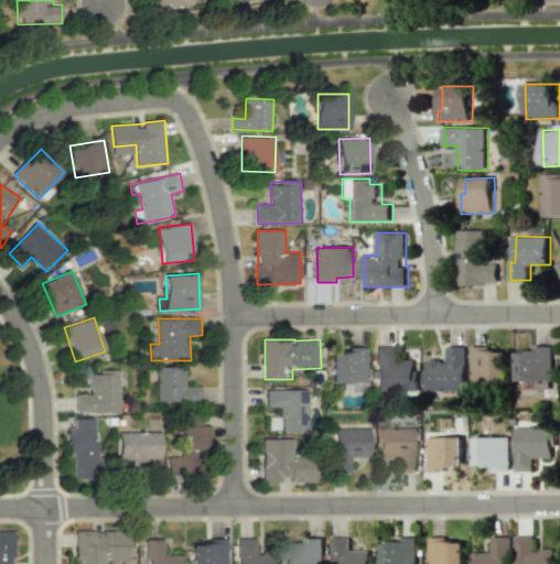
[(422,389),(421,360),(396,360),(396,346),(378,347),(379,390),(422,389)]
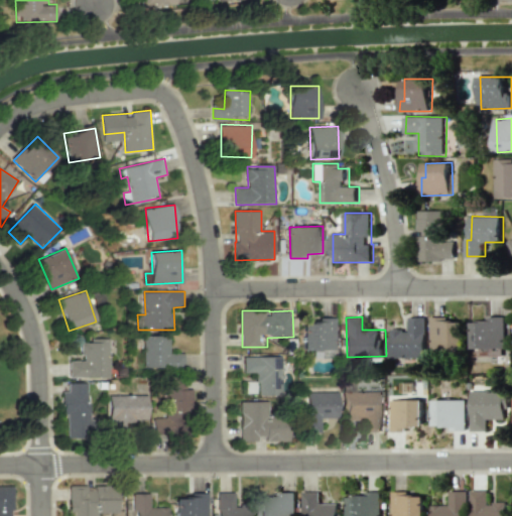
[(428,317),(411,316),(411,330),(391,330),(390,358),(427,359),(428,317)]
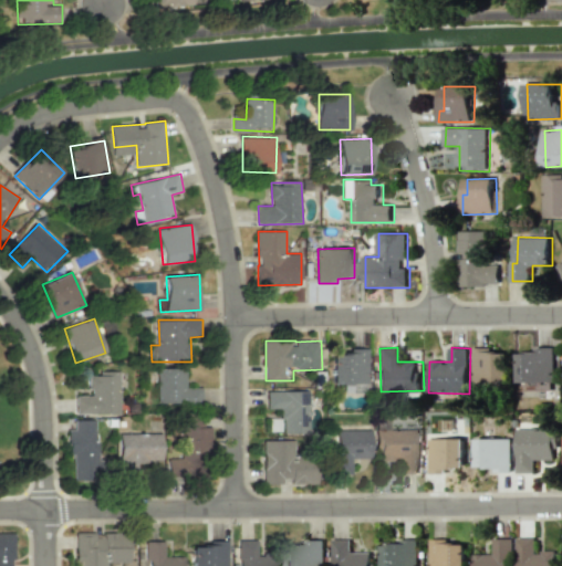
[(476,347),(475,381),(510,383),(511,353),(495,353),(495,347),(476,347)]
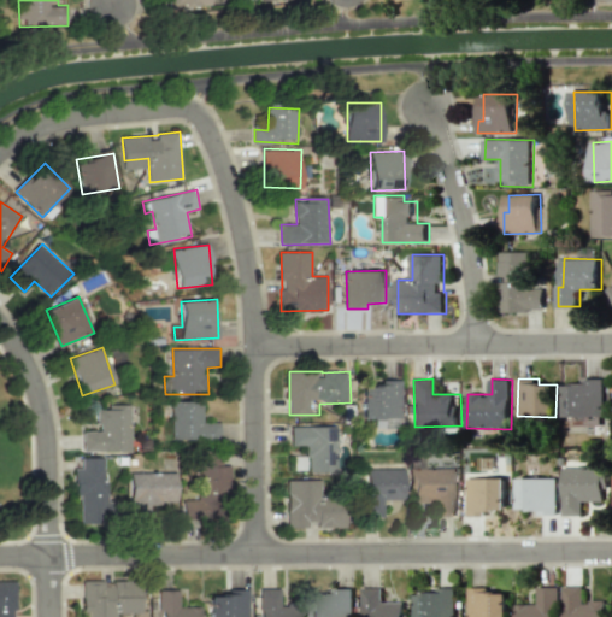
[(607,416),(607,378),(584,378),(584,383),(566,385),(568,417),(607,416)]
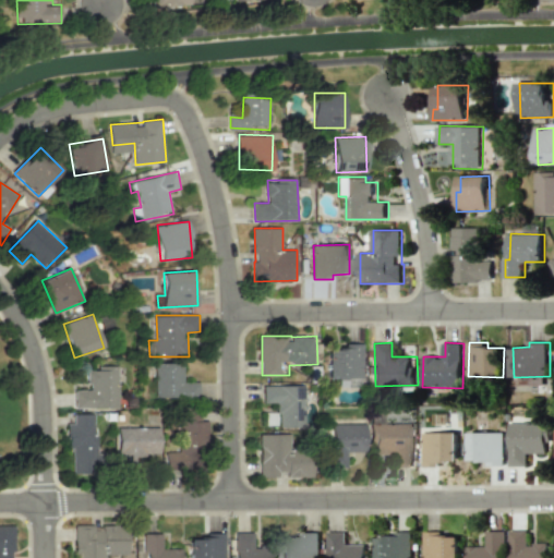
[(364,343),(346,343),(346,348),(328,349),(329,379),(365,378),(364,343)]
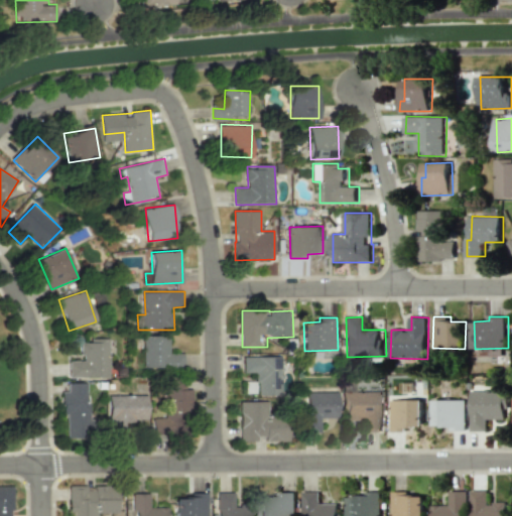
[(185,354),(171,354),(171,336),(145,336),(145,367),(185,367),(185,354)]
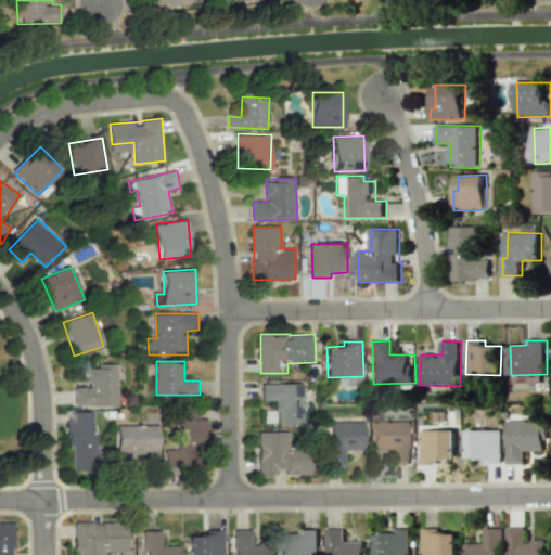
[(90,369),(90,388),(76,388),(77,407),(119,405),(119,364),(99,364),(99,368),(90,369)]
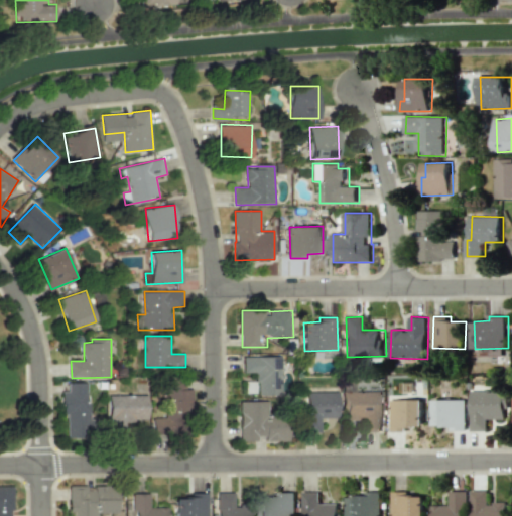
[(245,357),(245,373),(257,372),(257,381),(247,381),(247,395),(283,393),(282,356),(245,357)]
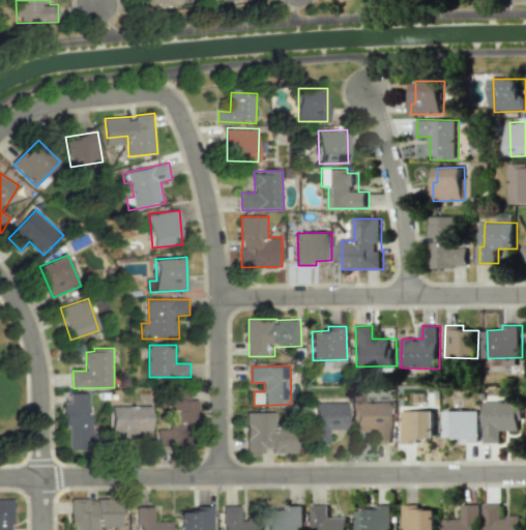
[(93,392),(71,393),(71,402),(68,402),(68,449),(87,449),(87,441),(94,441),(93,392)]
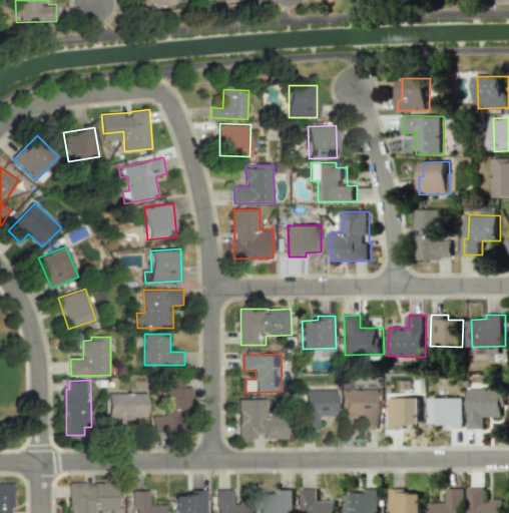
[(153,431),(186,432),(186,411),(191,411),(192,384),(167,384),(166,415),(154,415),(153,431)]
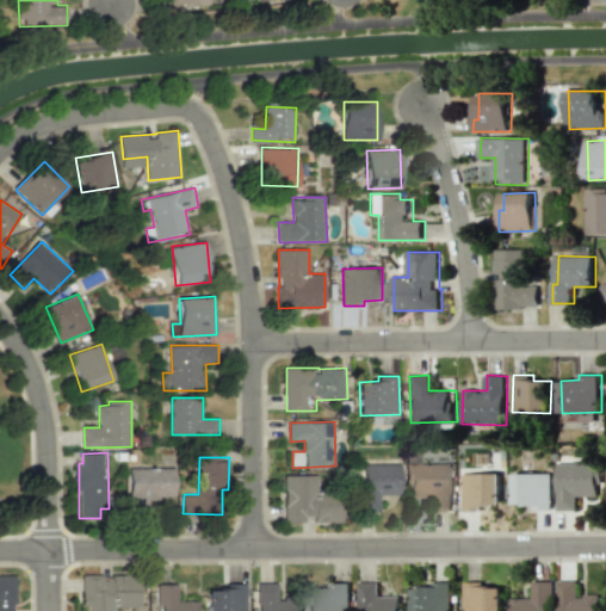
[(437,511),(453,511),(452,463),(408,464),(408,497),(436,497),(437,511)]
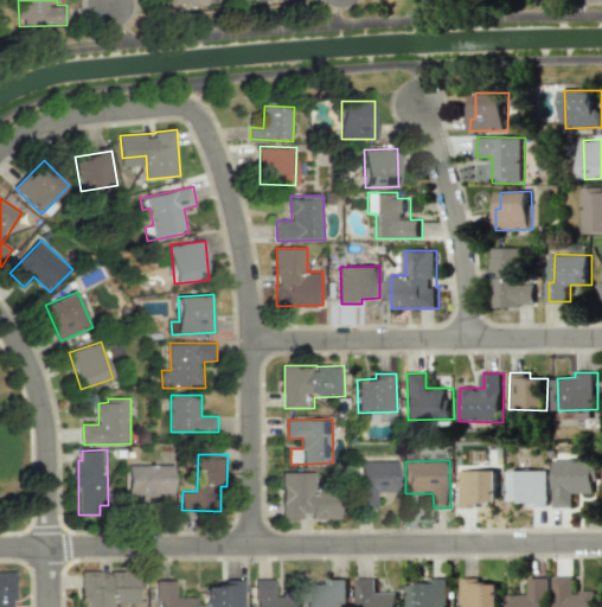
[(360,461),(360,509),(378,509),(379,491),(399,491),(399,461),(360,461)]
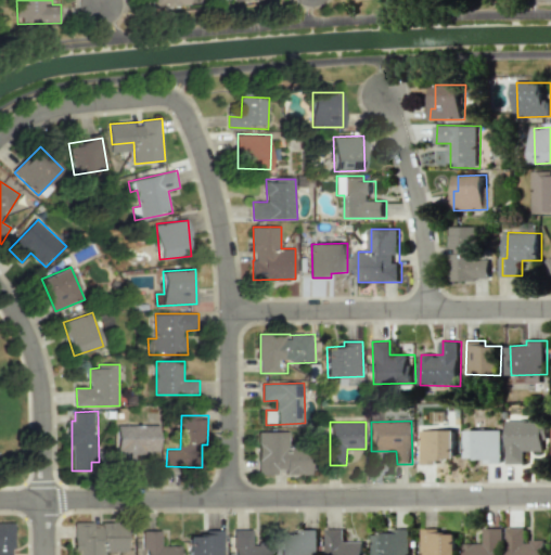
[(509,461),(526,462),(526,451),(550,451),(550,422),(509,422),(509,461)]
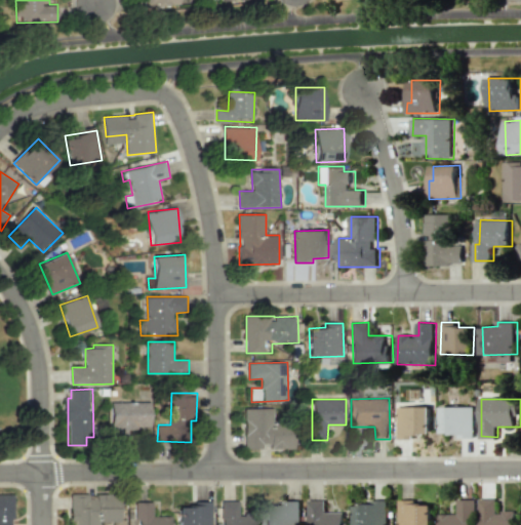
[(113,430),(152,430),(152,403),(113,403),(113,430)]
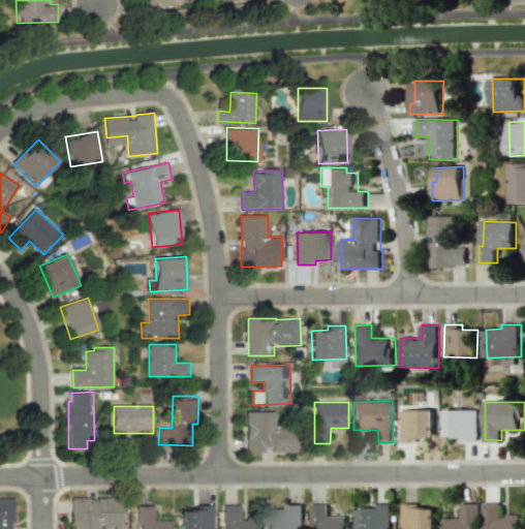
[(437,438),(436,409),(403,410),(403,442),(414,442),(414,438),(437,438)]
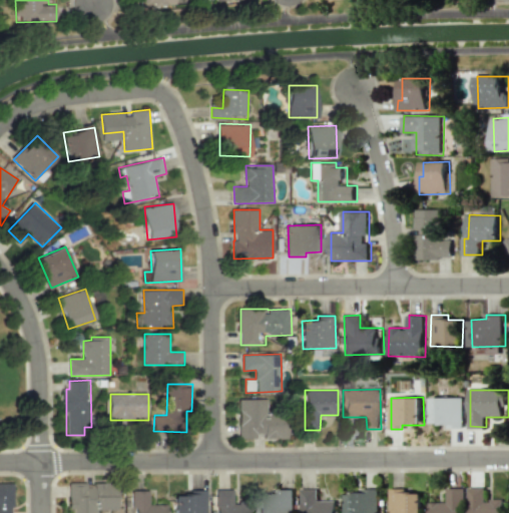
[(465,397),(433,398),(433,424),(450,424),(451,428),(466,428),(465,397)]
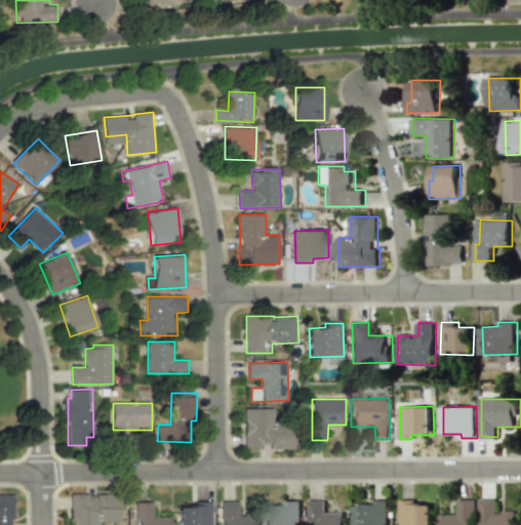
[(245,448),(293,449),(293,422),(278,422),(278,408),(246,408),(245,448)]
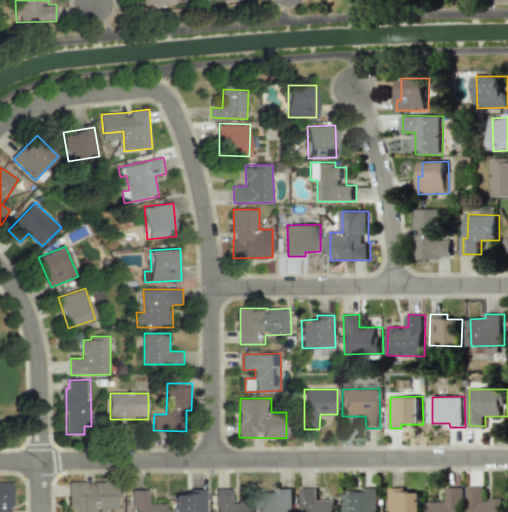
[(0,511),(14,511),(14,482),(0,482),(0,511)]
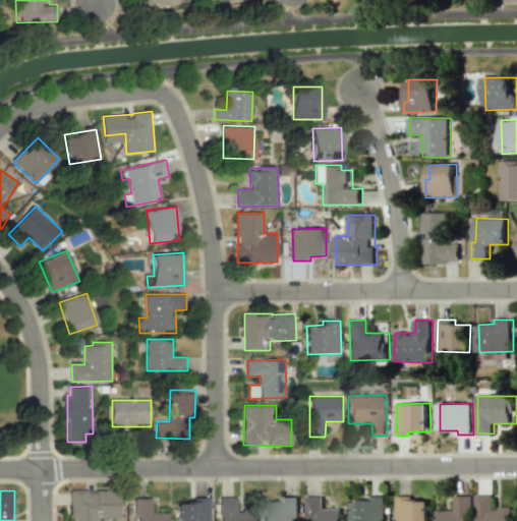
[(71,520),(100,520),(100,518),(120,518),(120,504),(109,505),(109,490),(71,491),(71,520)]
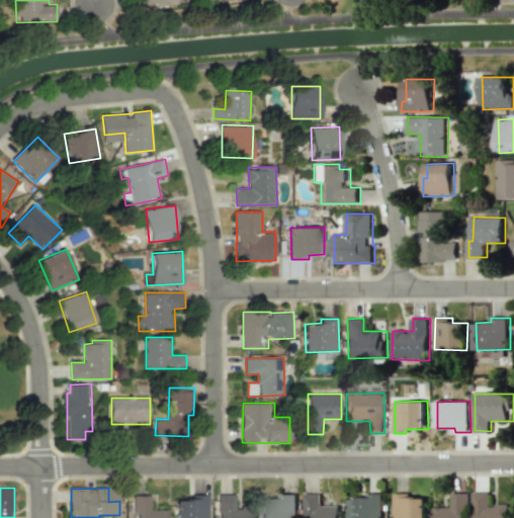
[(469,517),(470,493),(453,492),(453,507),(436,507),(435,517),(469,517)]
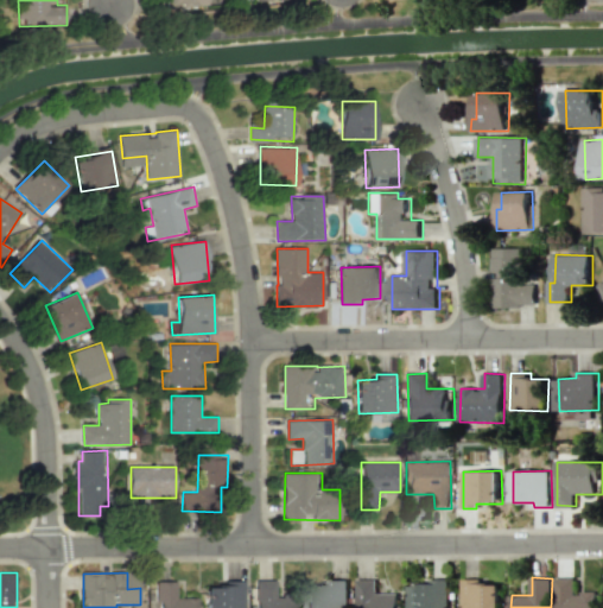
[(557,607),(601,607),(602,593),(577,593),(577,577),(558,577),(557,607)]
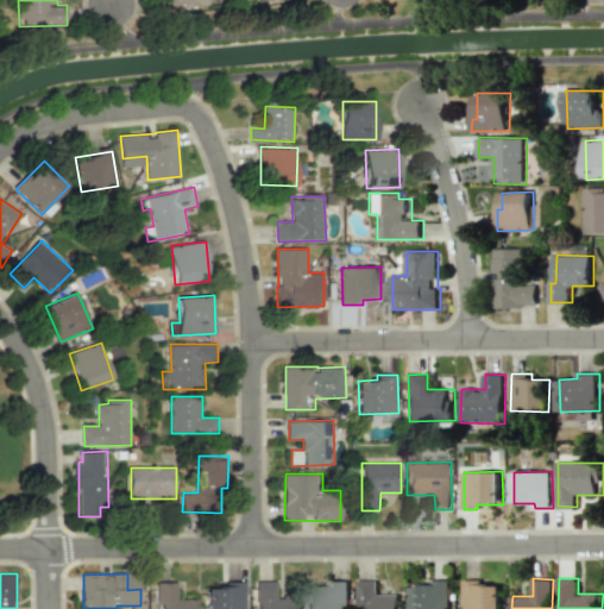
[(379,579),(359,581),(359,608),(404,608),(406,594),(381,595),(379,579)]
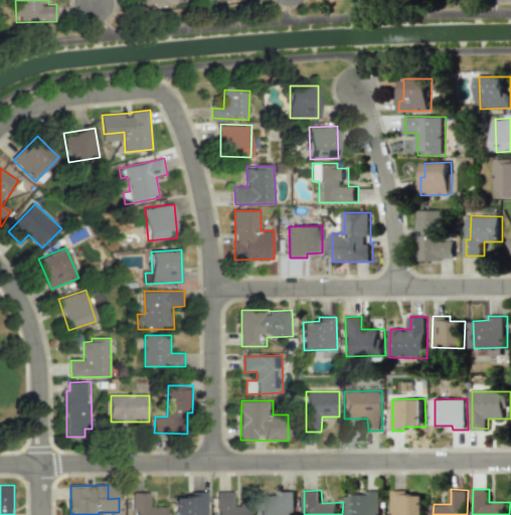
[(350,514),(382,514),(382,490),(366,491),(366,494),(350,495),(350,514)]
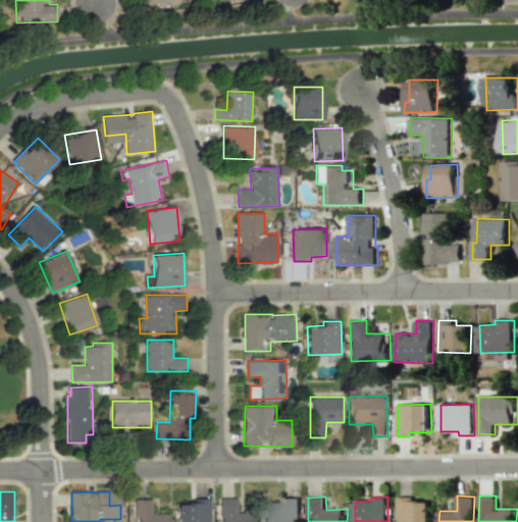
[(222,521),(260,521),(261,512),(240,512),(240,498),(222,498),(222,521)]
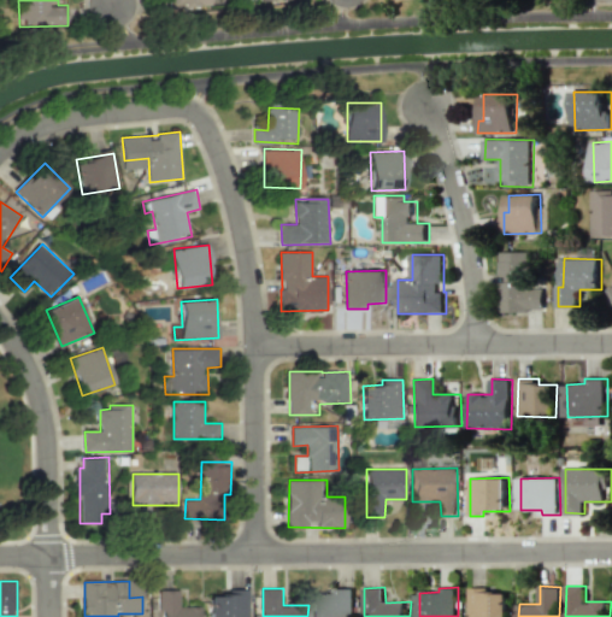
[(355,616),(357,588),(335,588),(335,594),(318,594),(317,616),(355,616)]
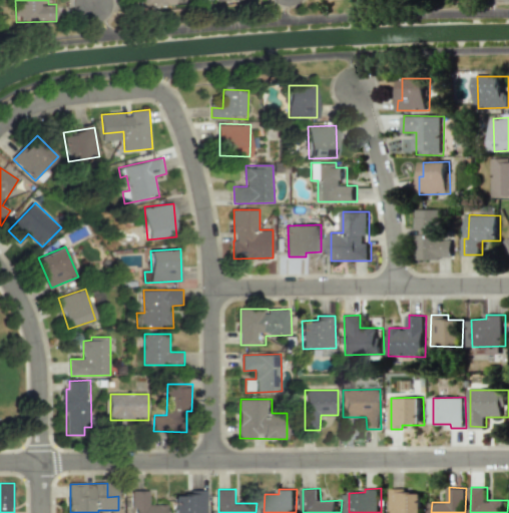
[(135,512),(167,512),(168,504),(150,504),(150,490),(135,490),(135,512)]
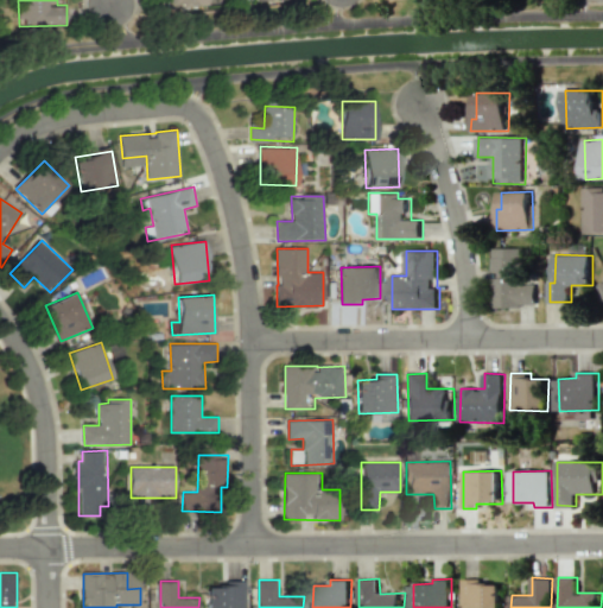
[(208,586),(208,607),(247,607),(247,584),(208,586)]
